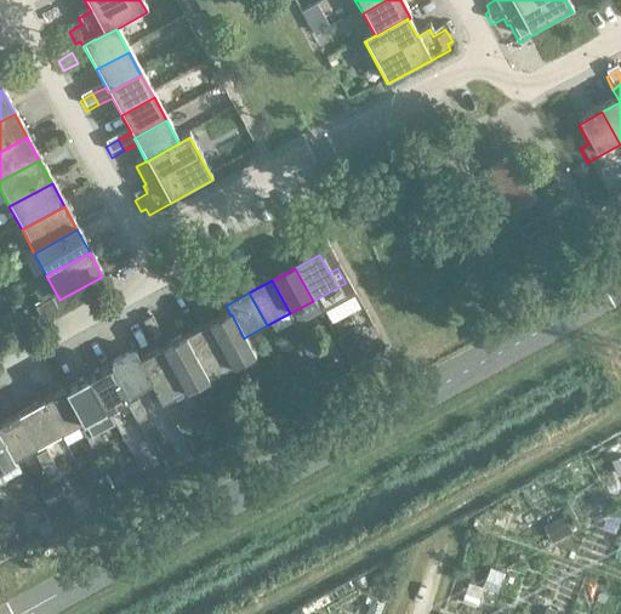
[(188,301),(195,316),(205,311),(198,296),(188,301)]
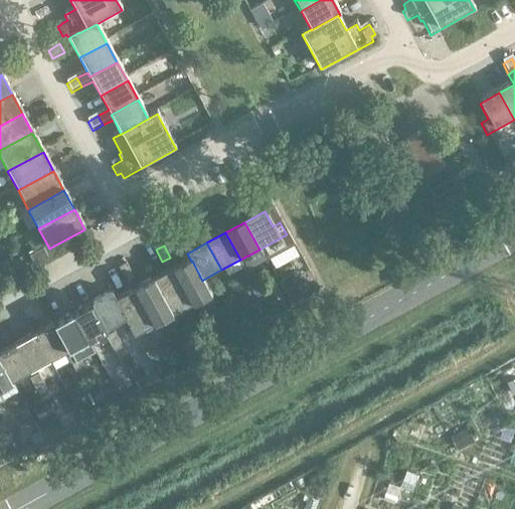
[(47,261),(42,252),(29,260),(33,268),(47,261)]
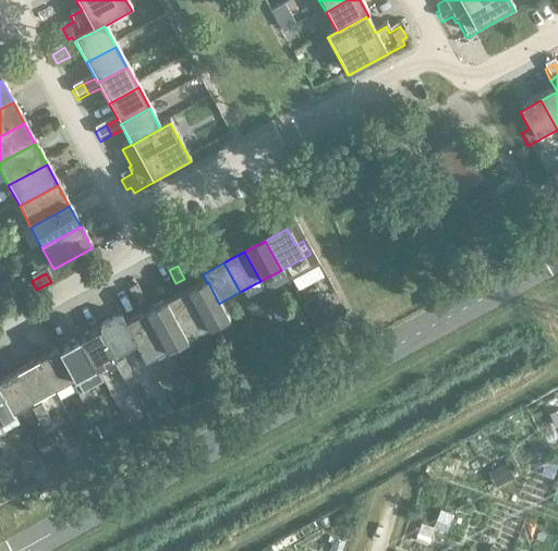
[(191,291),(184,279),(176,283),(183,296),(186,294),(207,331),(229,319),(220,303),(219,304),(208,282),(207,283),(191,291)]
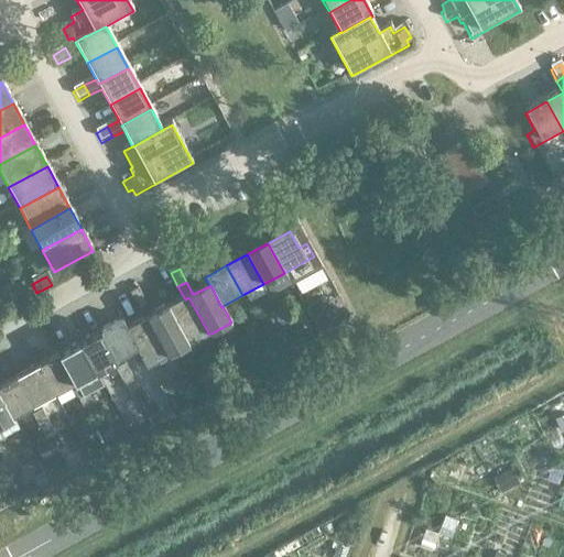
[(262,293),(269,306),(278,301),(271,287),(262,293)]
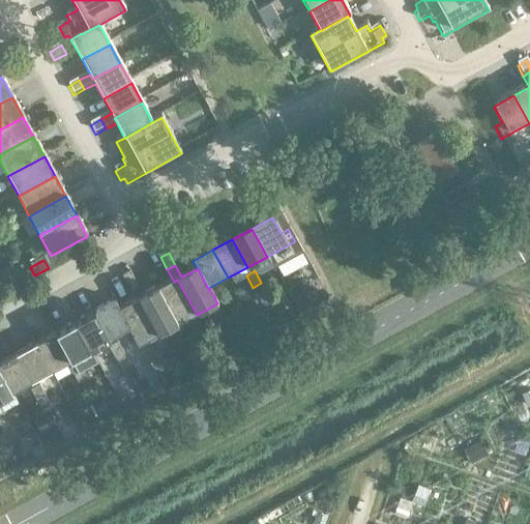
[(122,279),(128,291),(136,287),(129,274),(122,279)]
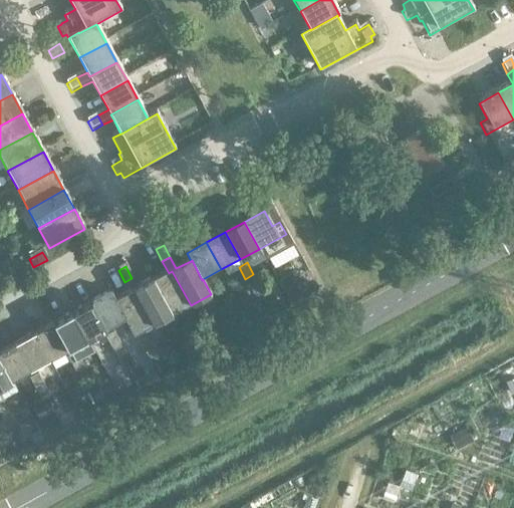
[(172,271),(169,273),(154,281),(173,316),(191,305),(172,271)]
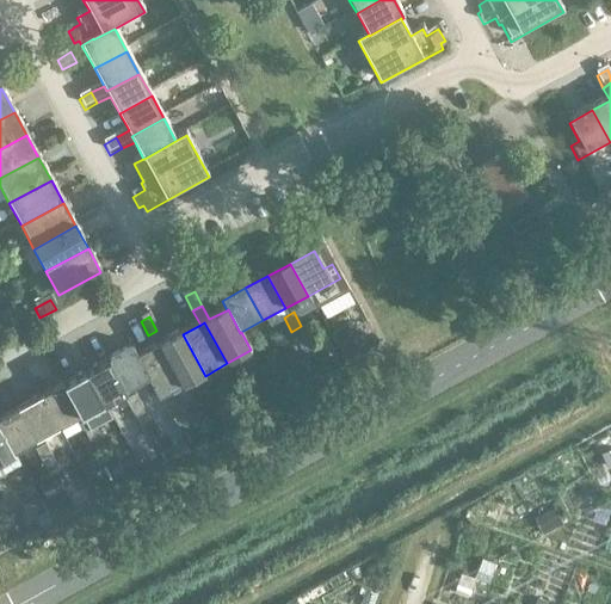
[(309,340),(301,326),(291,332),(298,345),(309,340)]
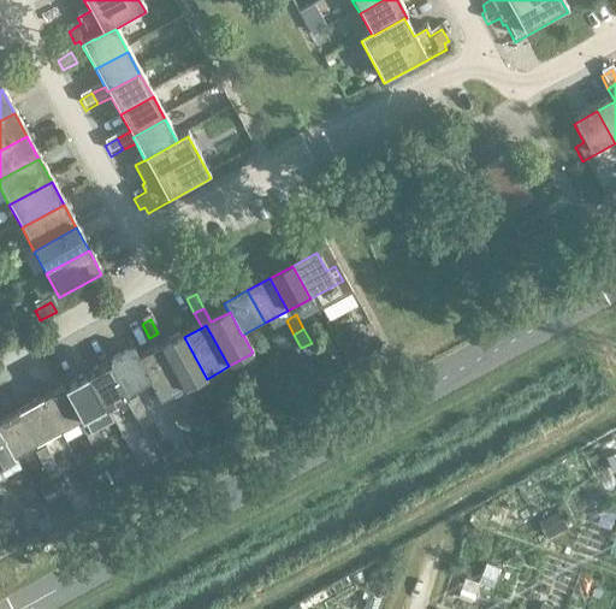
[(336,338),(347,360),(362,352),(351,330),(336,338)]
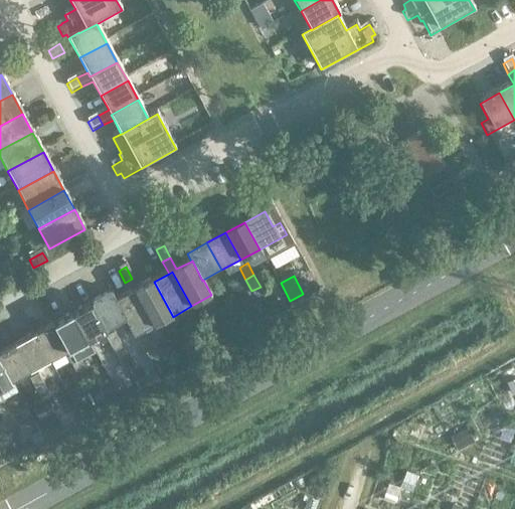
[(138,290),(132,279),(125,283),(131,294),(116,302),(116,303),(126,322),(134,338),(154,327),(135,292),(138,290)]
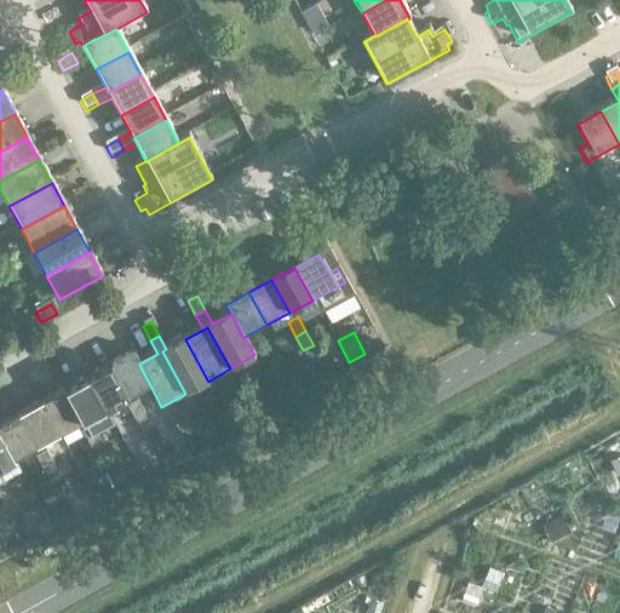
[(208,382),(185,339),(166,349),(162,351),(185,394),(208,382)]
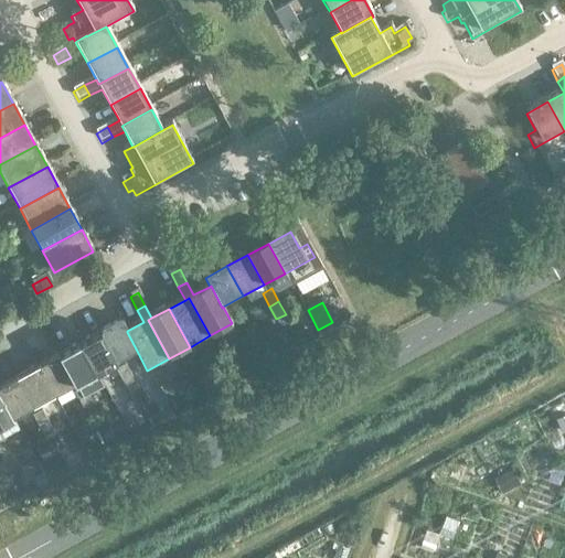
[(123,323),(100,335),(117,364),(138,353),(127,332),(127,331),(123,323)]
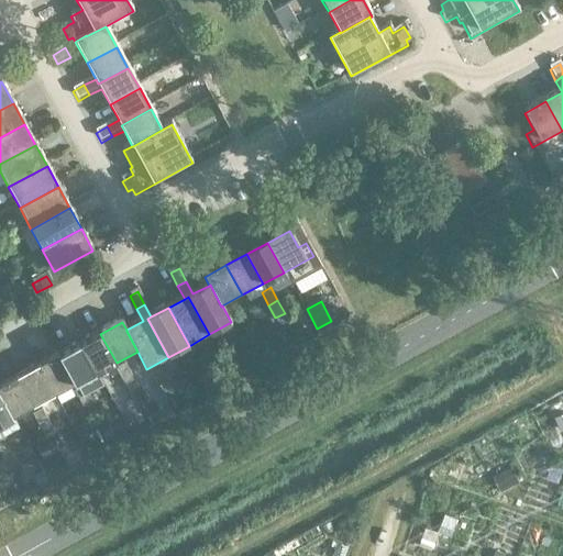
[(117,363),(100,334),(79,345),(96,375),(117,363)]
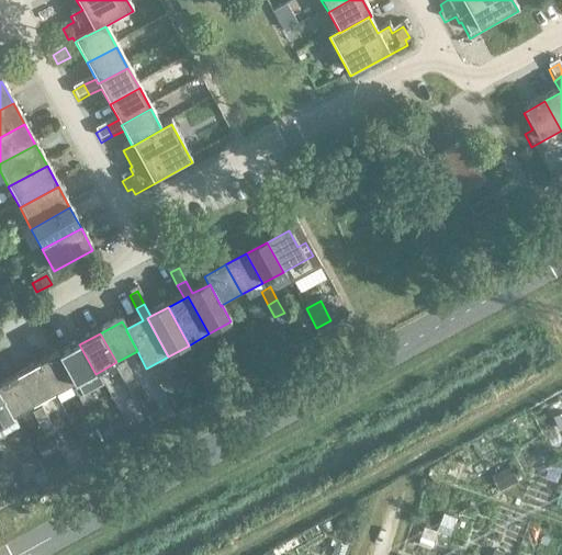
[(96,374),(79,344),(58,355),(75,385),(96,374)]
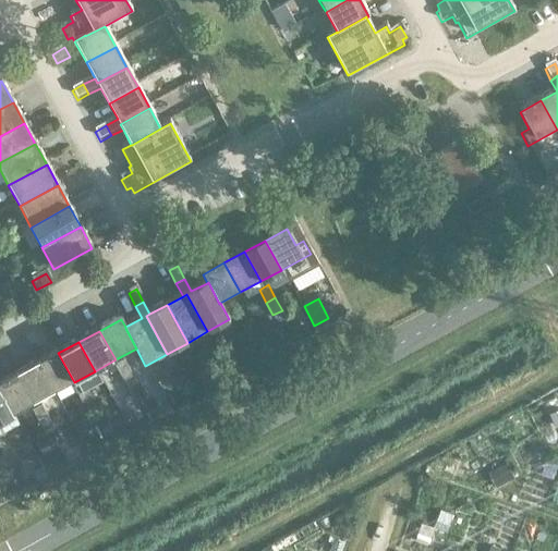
[(263,352),(258,342),(245,349),(250,358),(263,352)]
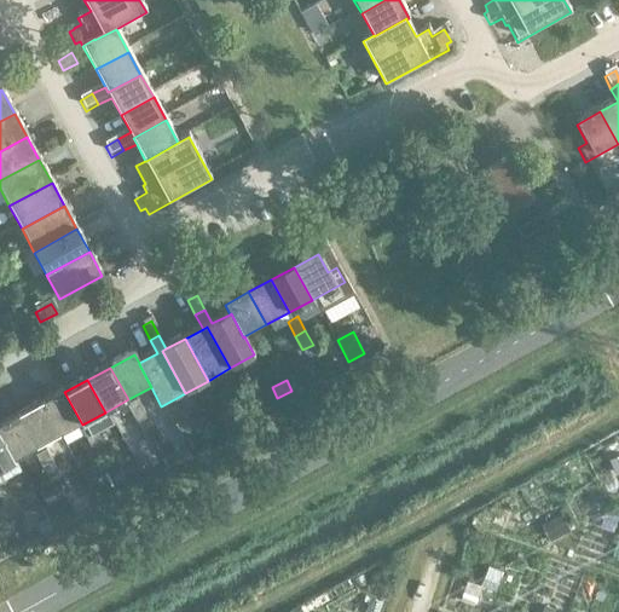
[(82,425),(64,392),(42,405),(59,437),(82,425)]
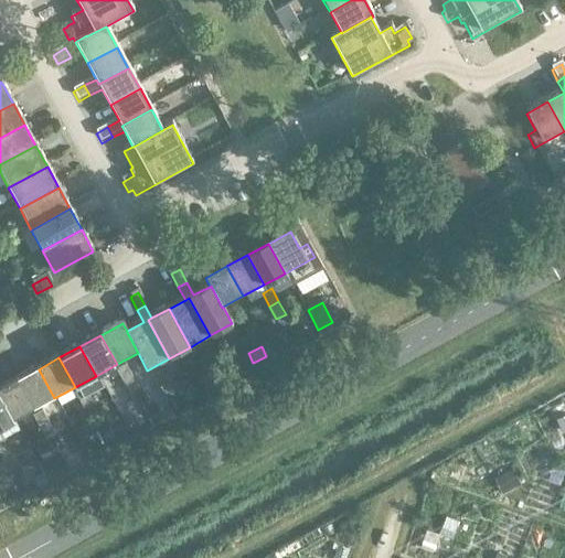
[(116,373),(123,386),(132,381),(125,367),(116,373)]
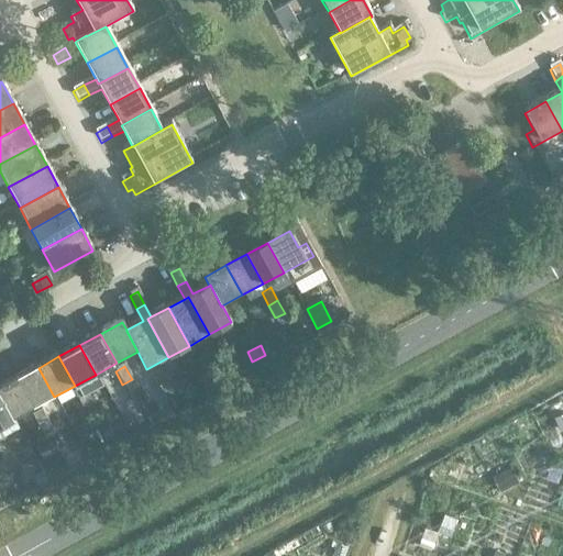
[(54,397),(39,368),(18,379),(33,409),(54,397)]
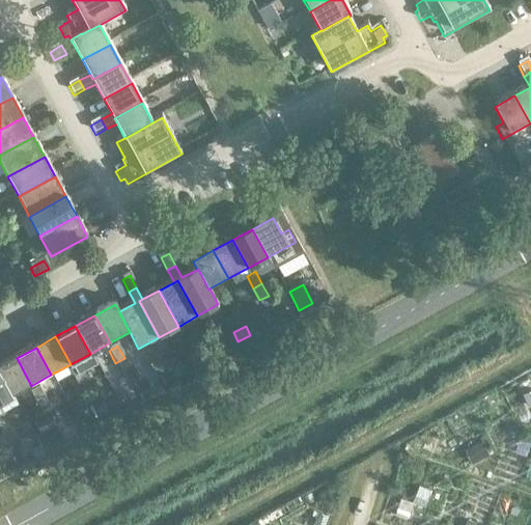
[(31,386),(17,358),(0,366),(0,375),(12,396),(31,386)]
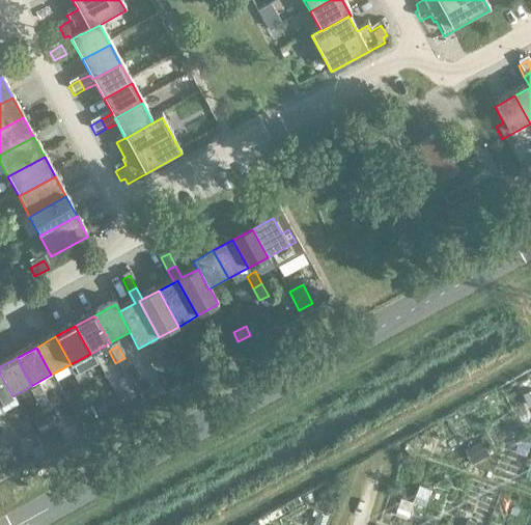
[(131,370),(124,358),(115,363),(122,375),(131,370)]
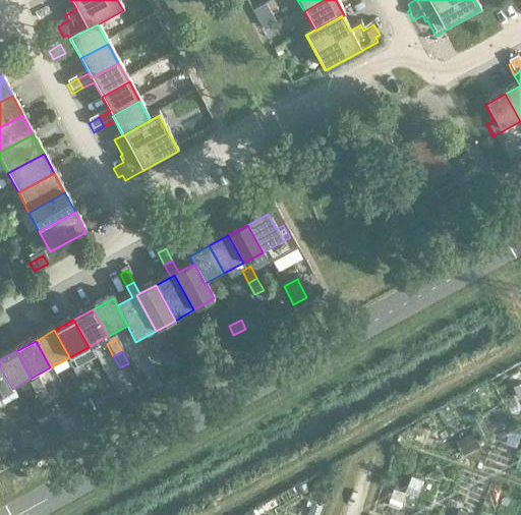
[(68,365),(74,377),(82,373),(76,360),(68,365)]
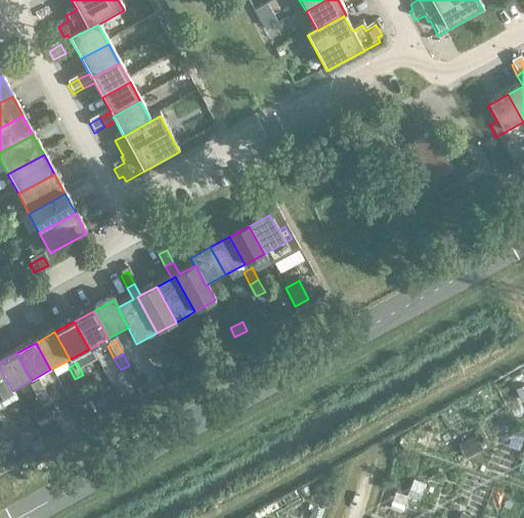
[(0,397),(12,391),(0,370),(0,397)]
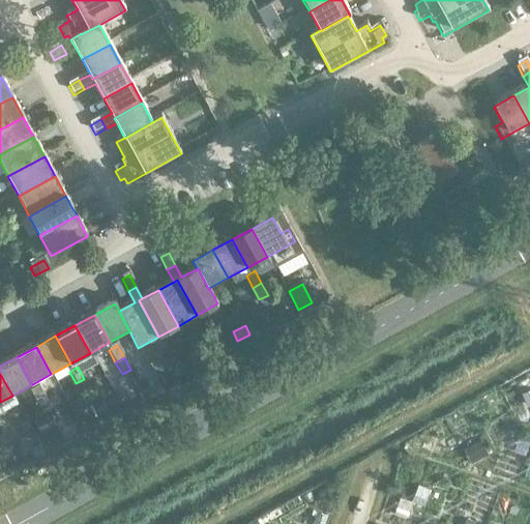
[(91,391),(84,379),(76,383),(83,396),(91,391)]
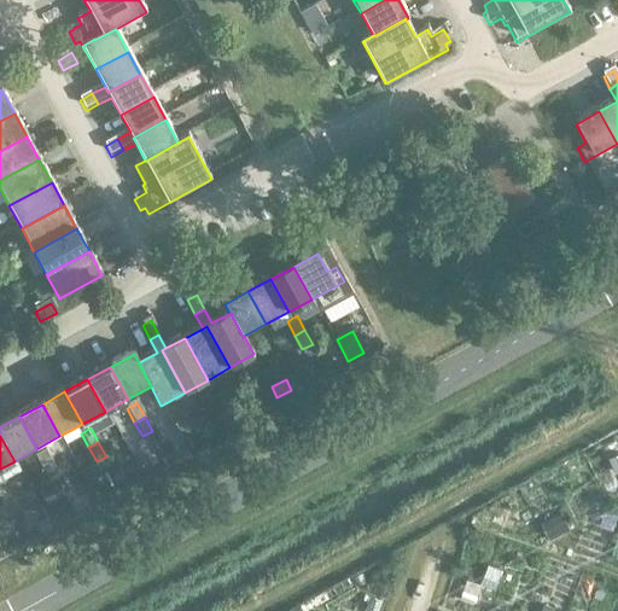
[(35,458),(44,472),(53,467),(45,453),(35,458)]
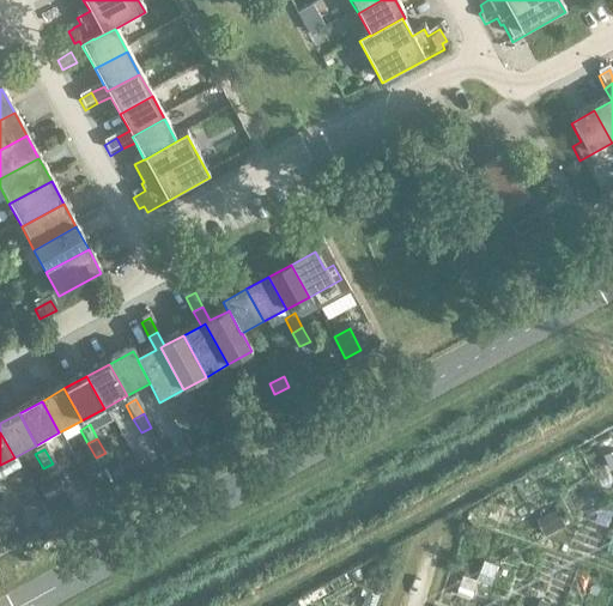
[(60,478),(53,464),(43,468),(50,483),(60,478)]
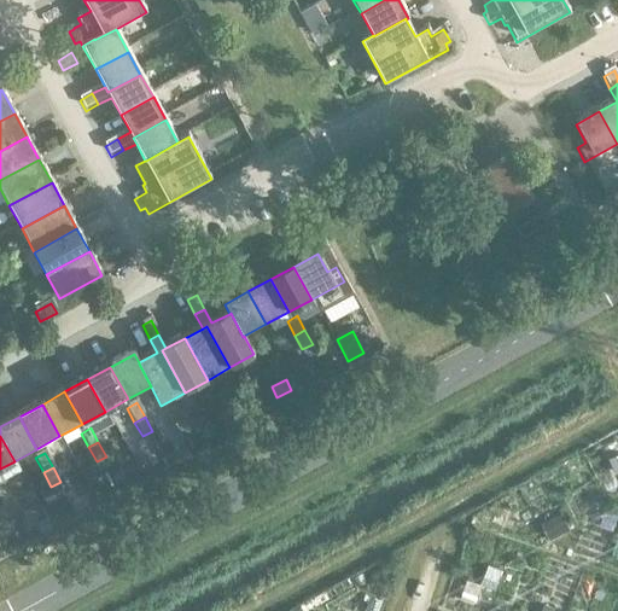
[(120,475),(111,478),(117,489),(126,486),(120,475)]
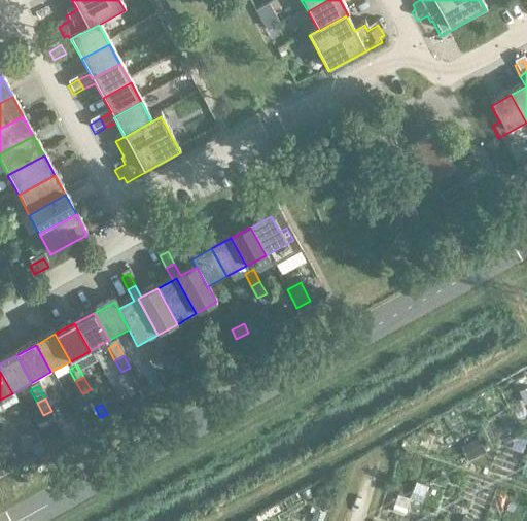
[(55,426),(48,415),(33,423),(39,435),(55,426)]
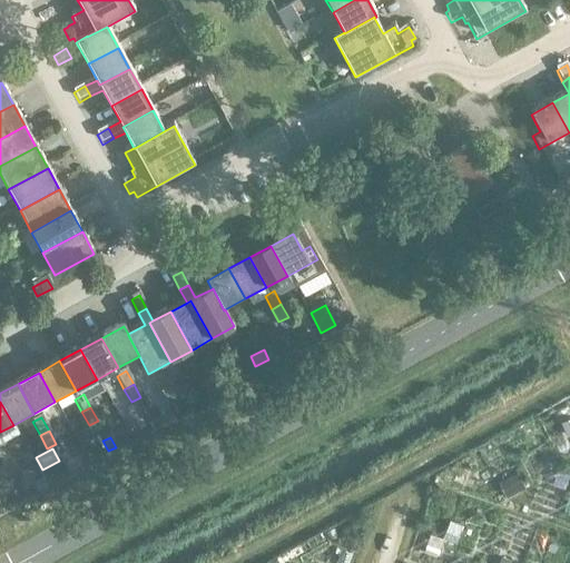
[(13,466),(7,453),(0,456),(0,463),(5,472),(13,466)]
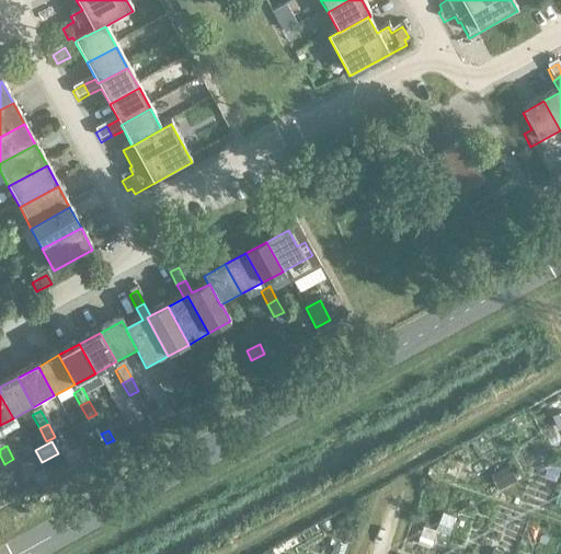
[(42,473),(32,479),(37,488),(47,483),(42,473)]
